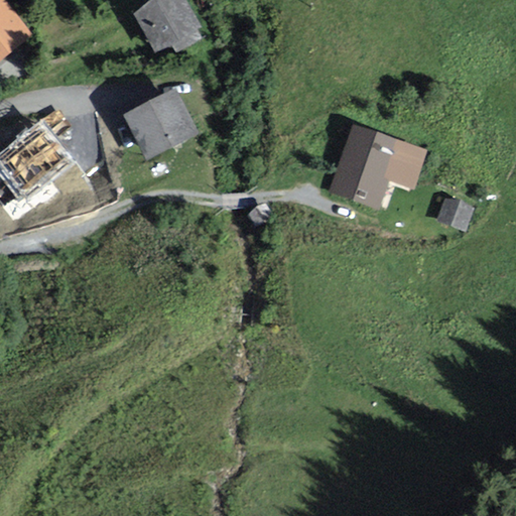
[(0,0),(0,62),(33,36),(2,0),(0,0)]
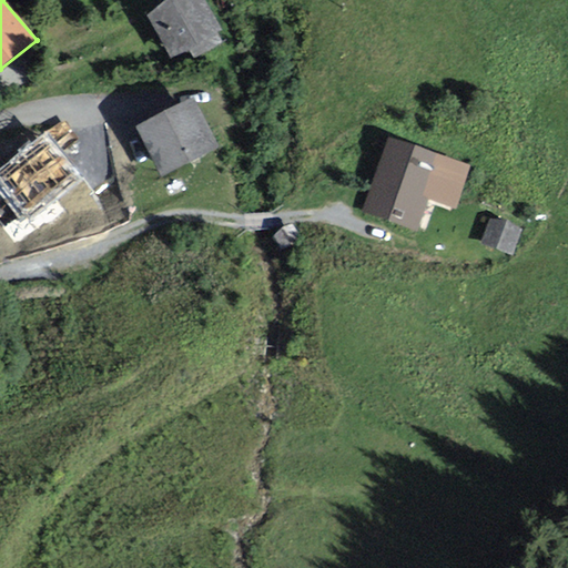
[(219,27),(203,0),(180,0),(150,17),(172,56),(190,47),(195,58),(223,42),(215,29),(219,27)]
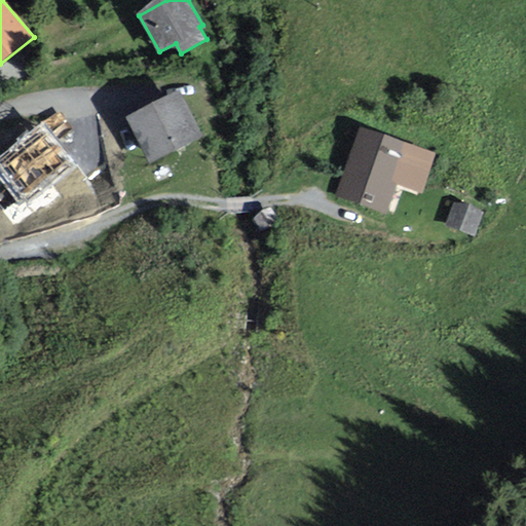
[(127,115),(149,160),(203,135),(182,88),(127,115)]
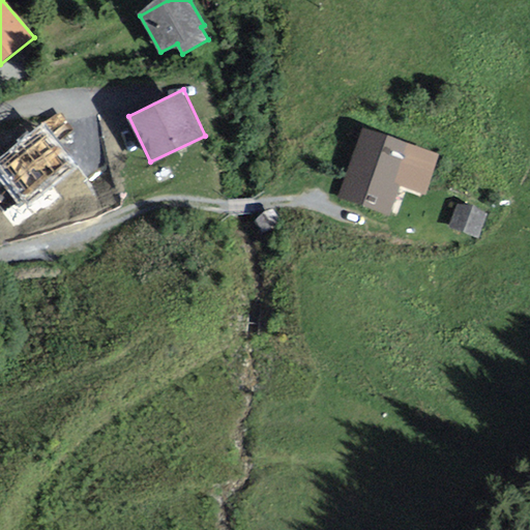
[(0,165),(0,181),(19,204),(26,198),(31,205),(75,169),(42,129),(0,165)]
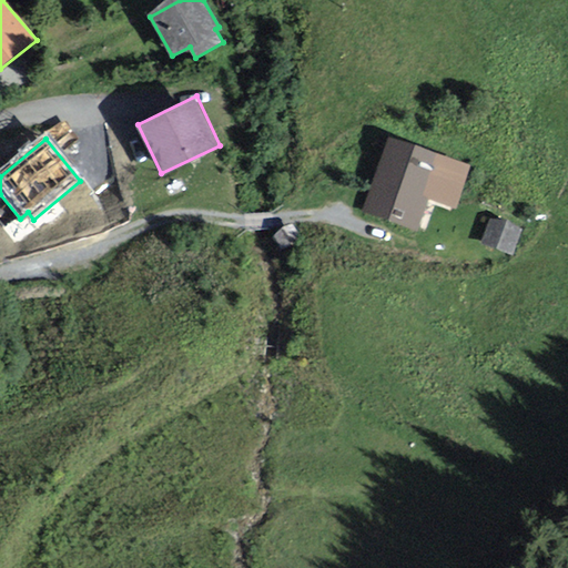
[(391,139),(365,210),(418,230),(429,200),(457,210),(472,168),(391,139)]
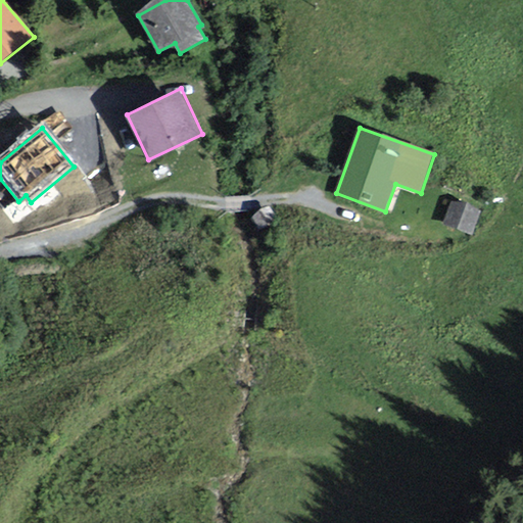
[(455,202),(447,220),(473,231),(480,212),(455,202)]
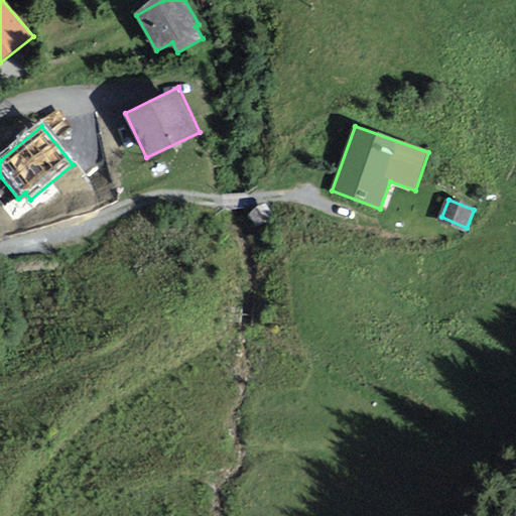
[(265,206),(250,216),(257,226),(272,216),(265,206)]
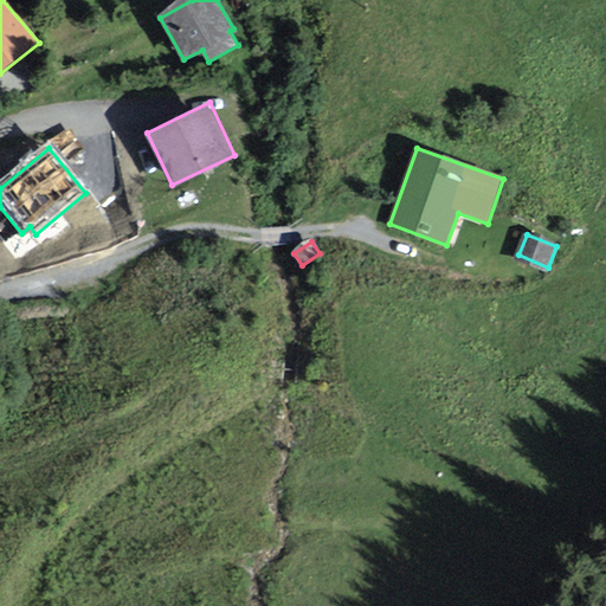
All buildings are outlined.
